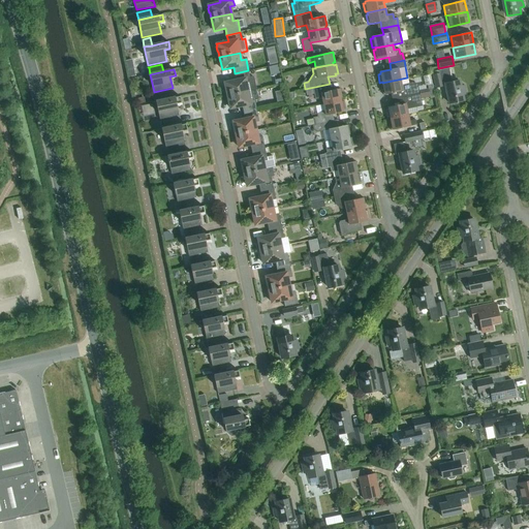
[(249,78),(248,70),(235,73),(237,81),(224,83),(225,84),(224,86),(225,90),(226,91),(227,95),(255,90),(253,76),(249,78)]
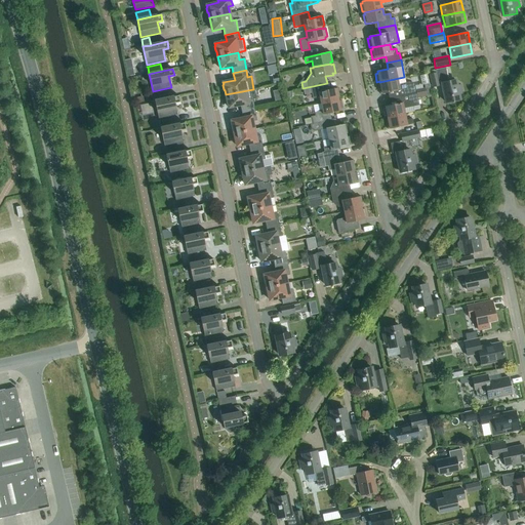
[(440,86),(437,72),(429,74),(432,87),(440,86)]
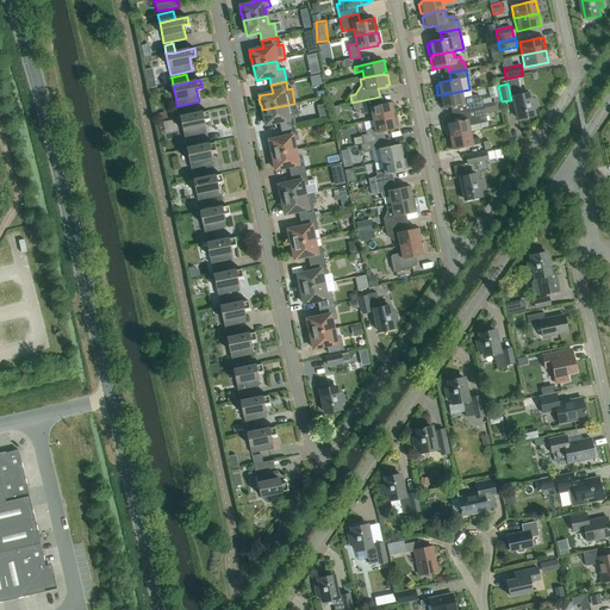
[(470,89),(441,95),(441,98),(440,99),(442,110),(462,105),(464,112),(484,109),(483,101),(474,103),(472,95),(471,95),(470,89)]
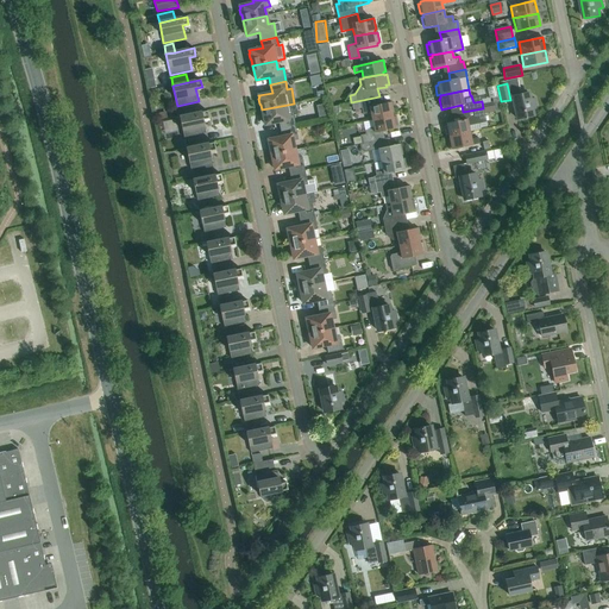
[(532,110),(537,108),(534,99),(529,100),(528,93),(513,95),(518,119),(533,117),(532,110)]
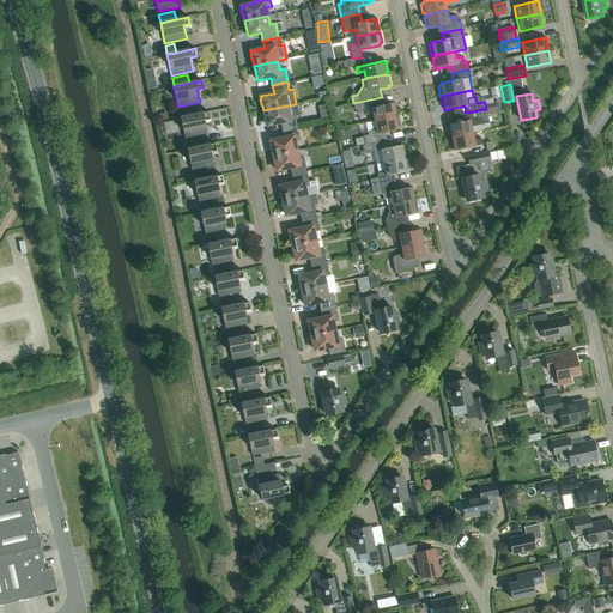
[(365,115),(372,114),(375,121),(395,116),(394,114),(396,114),(394,103),(383,105),(382,97),(353,103),(356,110),(360,109),(359,102),(362,102),(365,115)]
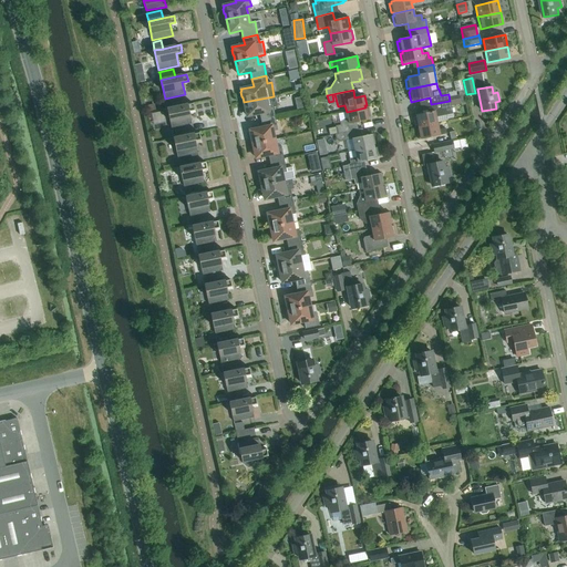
[(276,106),(274,96),(244,102),(247,116),(259,113),(260,121),(275,117),(272,106),(276,106)]
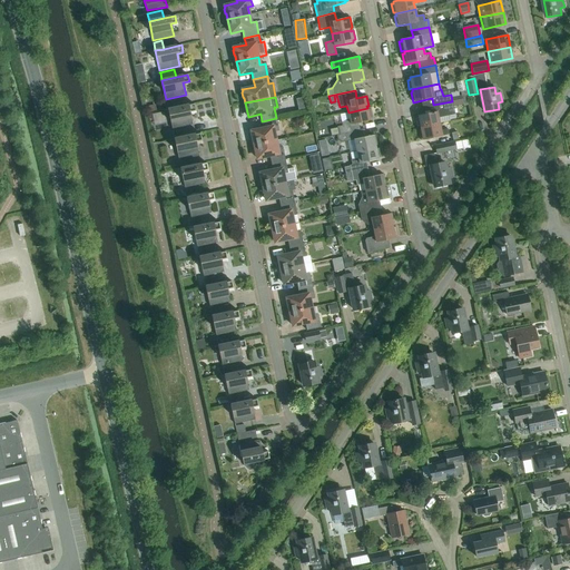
[(306,97),(298,99),(301,108),(308,107),(306,97)]
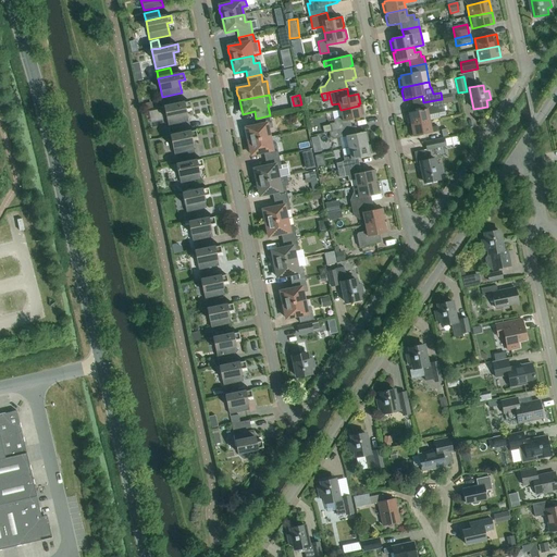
[(162,99),(164,107),(177,103),(176,96),(162,99)]
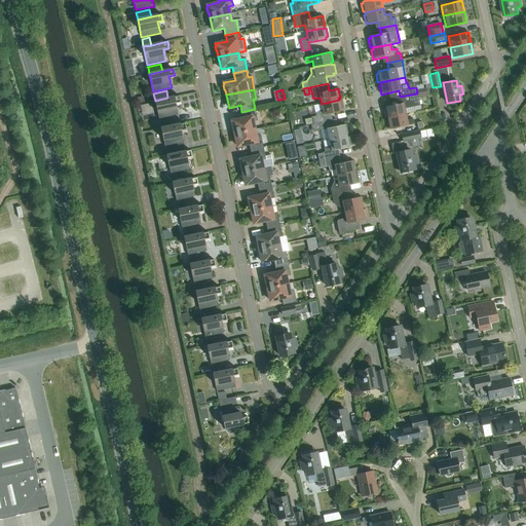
[(400,97),(402,103),(385,107),(385,108),(383,109),(385,117),(387,117),(387,118),(405,114),(404,108),(419,105),(417,94),(400,97)]
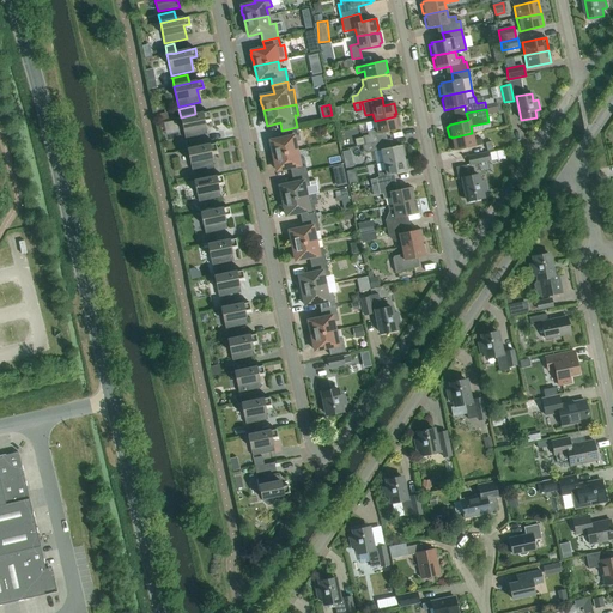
[(204,121),(210,120),(208,111),(195,114),(181,117),(184,139),(206,134),(204,121)]
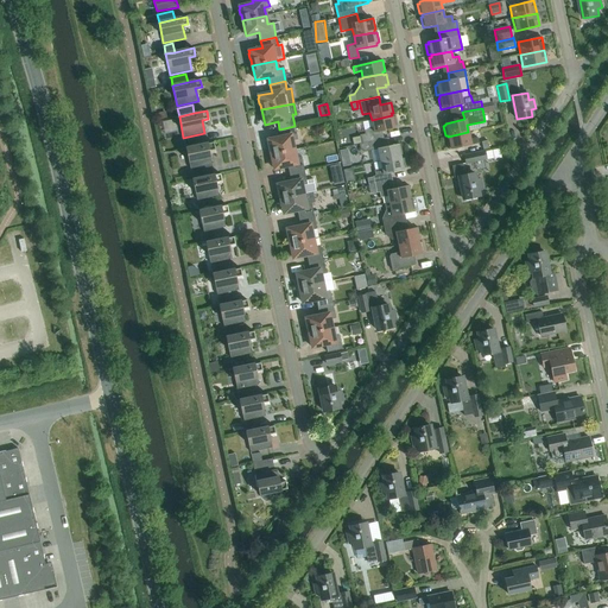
[(372,120),(373,127),(369,128),(363,132),(365,134),(360,135),(361,144),(384,139),(381,131),(394,128),(394,126),(397,126),(394,116),(392,116),(392,115),(372,120)]
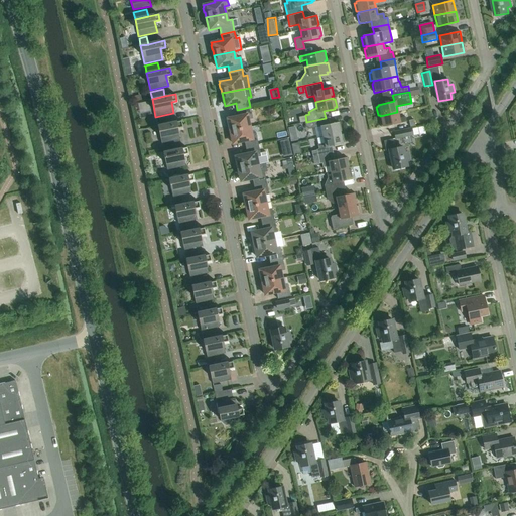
[(149,100),(139,103),(142,112),(152,109),(149,100)]
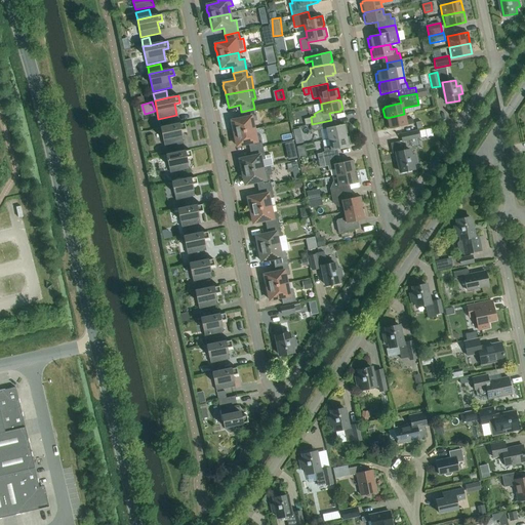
[(257,121),(254,109),(241,112),(243,118),(231,121),(232,122),(231,123),(232,127),(233,128),(234,133),(254,129),(252,122),(257,121)]
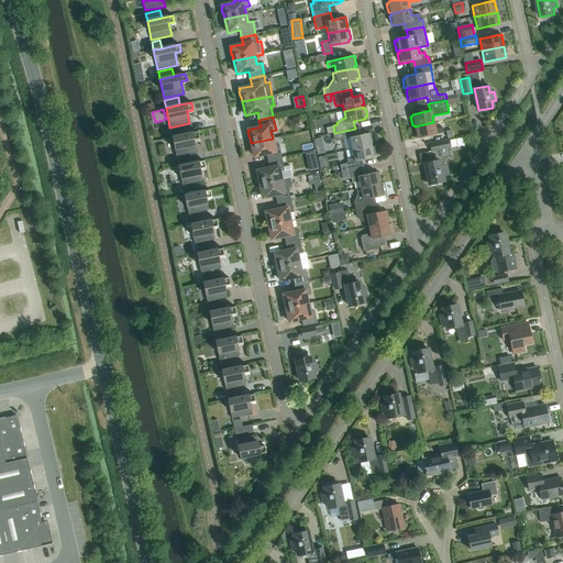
[(416,139),(437,134),(443,133),(442,128),(435,129),(433,122),(415,127),(416,128),(414,129),(416,139)]
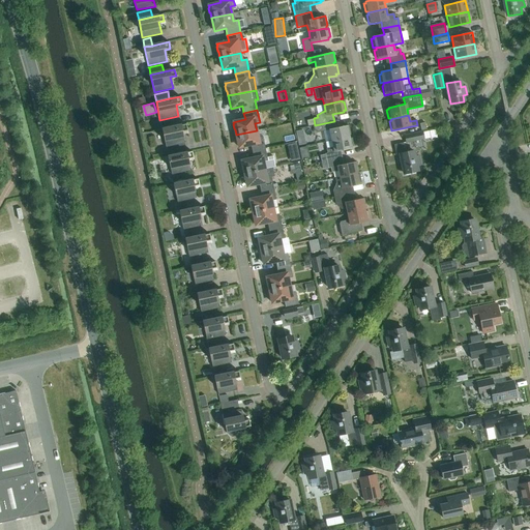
[(160,122),(162,129),(170,127),(168,120),(160,122)]
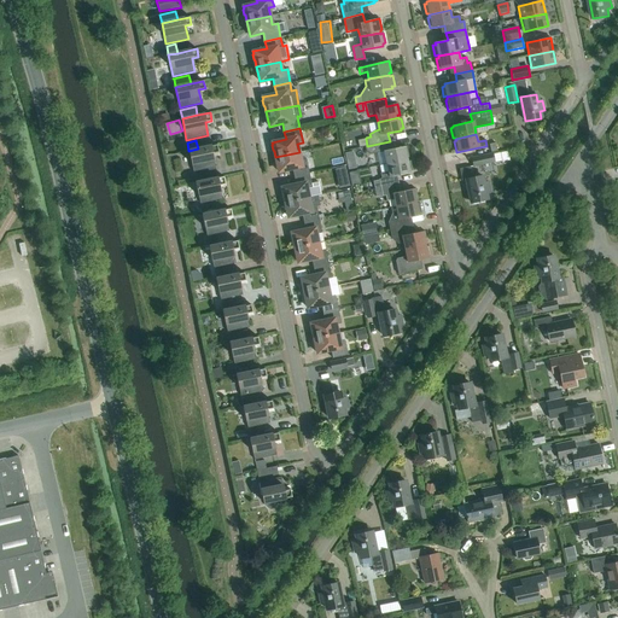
[(369,155),(384,151),(386,164),(407,159),(407,158),(409,157),(407,146),(391,150),(390,141),(367,146),(365,147),(366,152),(369,155)]
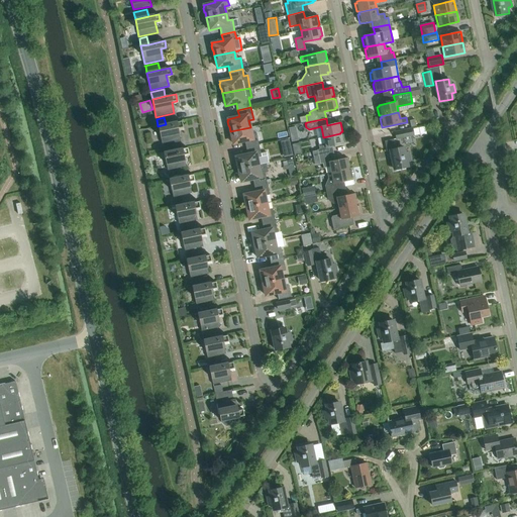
[(178,128),(183,127),(181,121),(166,124),(158,126),(162,143),(180,139),(178,128)]
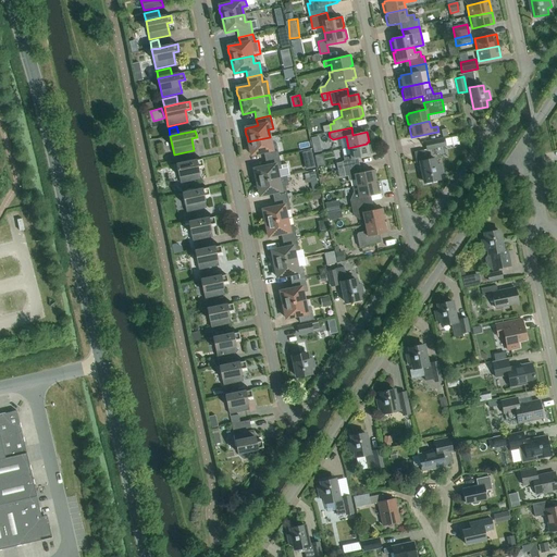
[(271,145),(270,137),(248,141),(251,155),(263,152),(264,159),(279,157),(276,144),(271,145)]
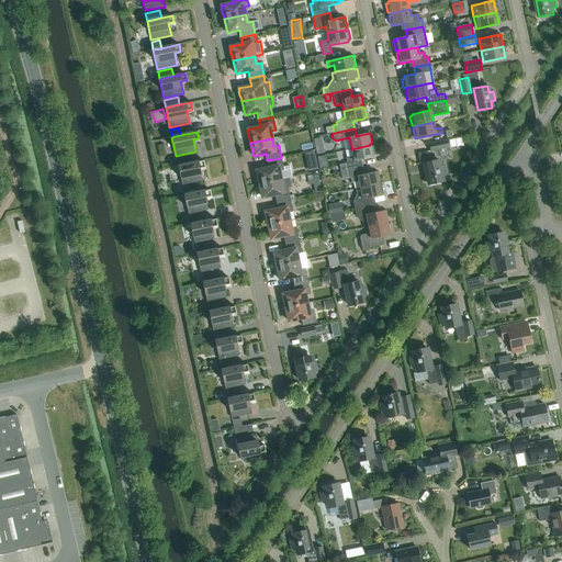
[(450,148),(448,139),(428,144),(429,152),(450,148)]
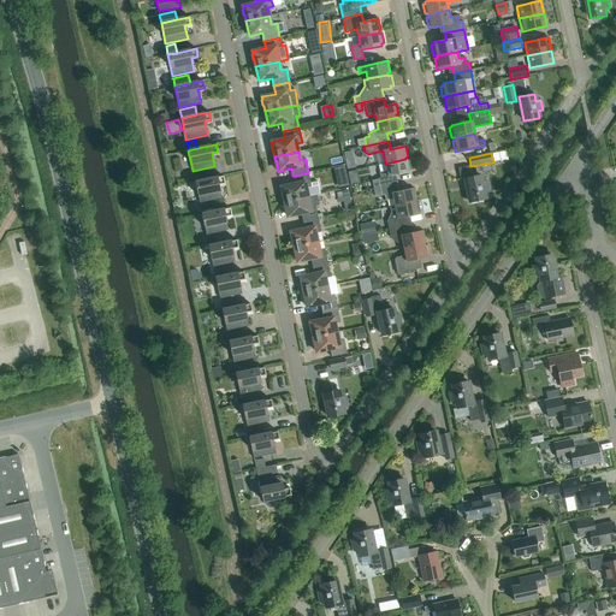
[(385,164),(388,171),(379,173),(380,178),(378,179),(372,181),(373,188),(397,183),(396,176),(409,172),(408,171),(412,170),(409,160),(407,160),(406,159),(385,164)]
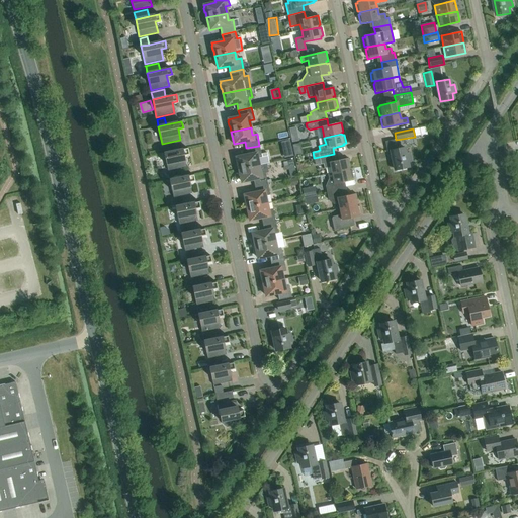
[(280,141),(282,148),(290,146),(288,140),(280,141)]
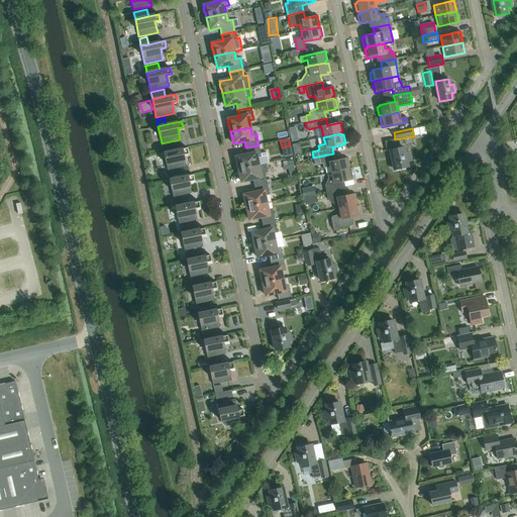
[(395,170),(407,168),(406,162),(410,161),(408,152),(404,152),(403,147),(395,148),(393,139),(384,141),(386,151),(391,150),(395,170)]
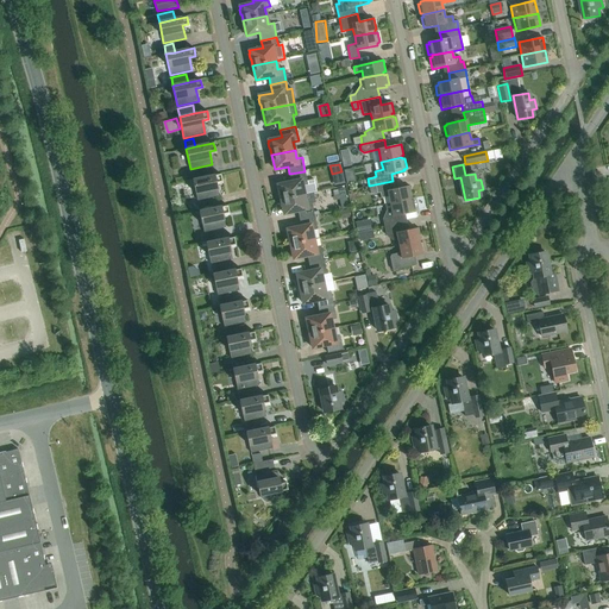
[(190,171),(193,180),(201,179),(200,169),(190,171)]
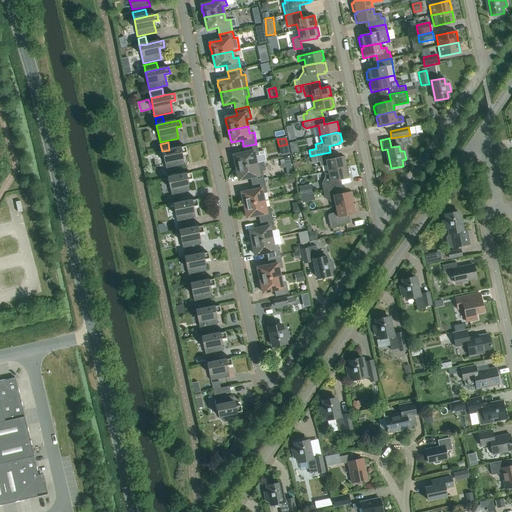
[(236,168),(263,162),(265,161),(263,151),(258,152),(256,144),(243,146),(245,153),(233,155),(234,157),(233,158),(234,162),(235,163),(236,168)]
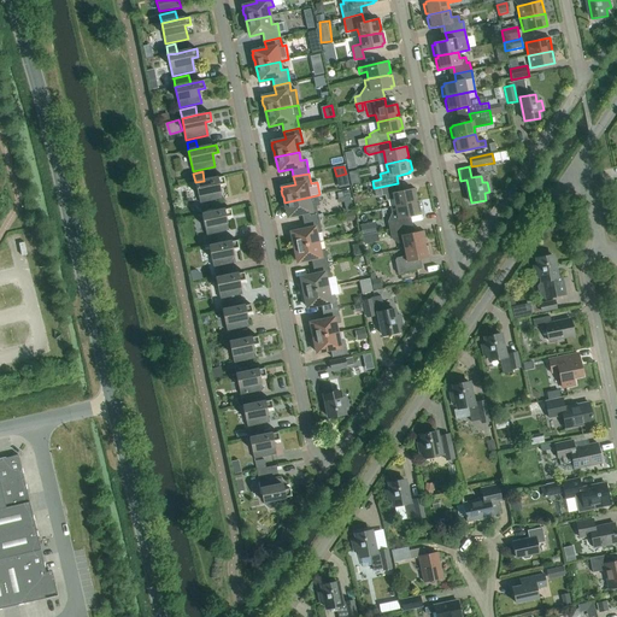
[(218,186),(224,184),(223,176),(204,181),(195,182),(200,204),(222,199),(218,186)]
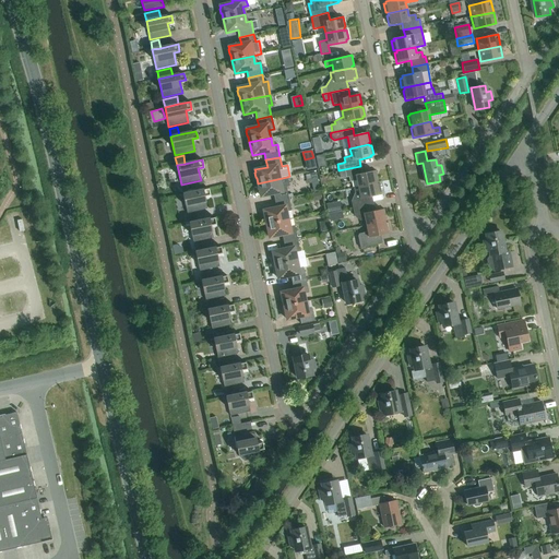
[(349,181),(356,180),(358,187),(377,183),(376,181),(378,180),(376,170),(363,174),(360,166),(339,170),(340,178),(346,177),(348,177),(349,181)]
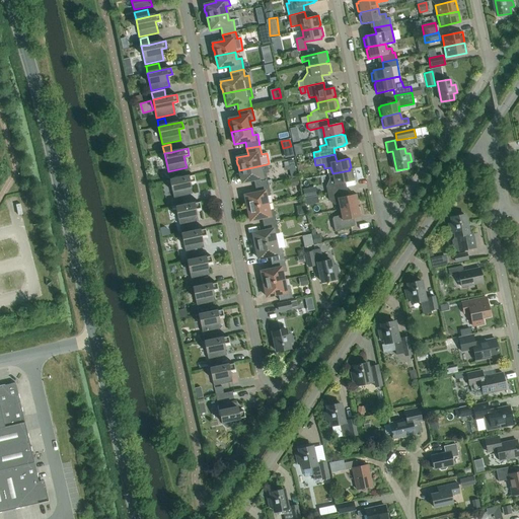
[(269,172),(267,164),(239,170),(242,182),(253,179),(254,187),(268,183),(266,173),(269,172)]
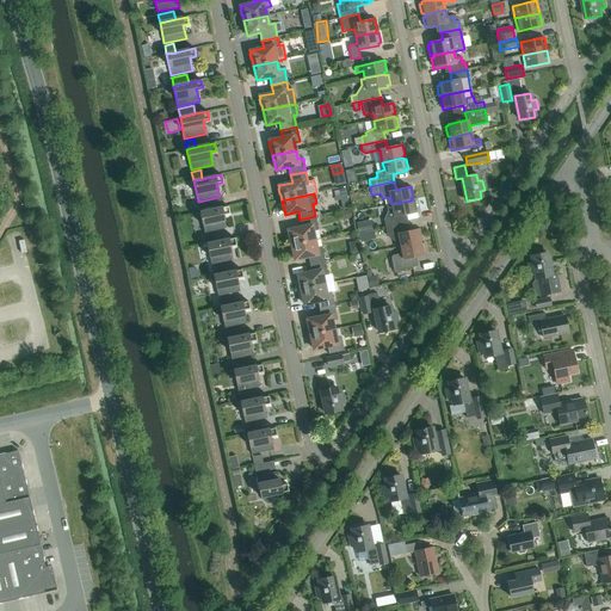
[(198,204),(199,213),(215,209),(214,201),(198,204)]
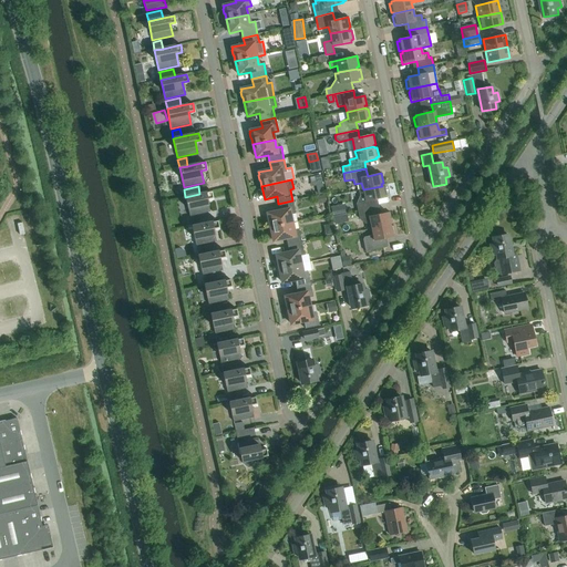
[(359,196),(356,204),(357,212),(374,207),(372,200),(384,198),(384,196),(387,195),(384,186),(382,187),(382,186),(363,189),(358,191),(359,196)]
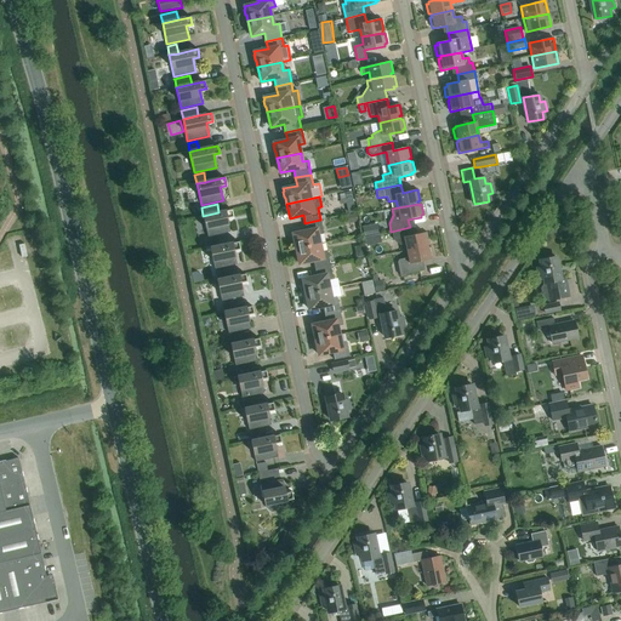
[(233,217),(232,210),(218,212),(203,216),(208,237),(229,232),(227,218),(233,217)]
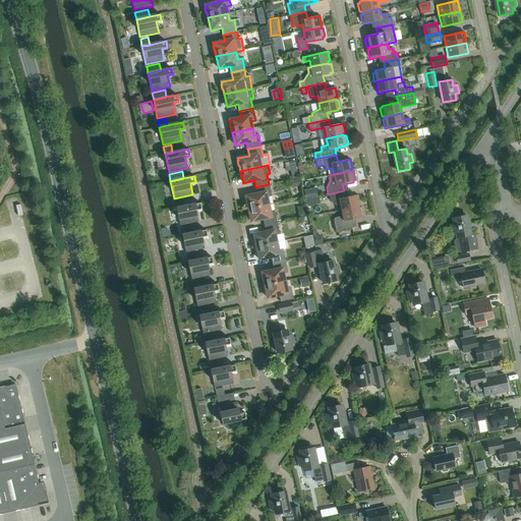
[(272,196),(269,184),(255,187),(257,193),(245,196),(246,197),(245,199),(246,203),(247,204),(248,209),(268,205),(267,197),(272,196)]
